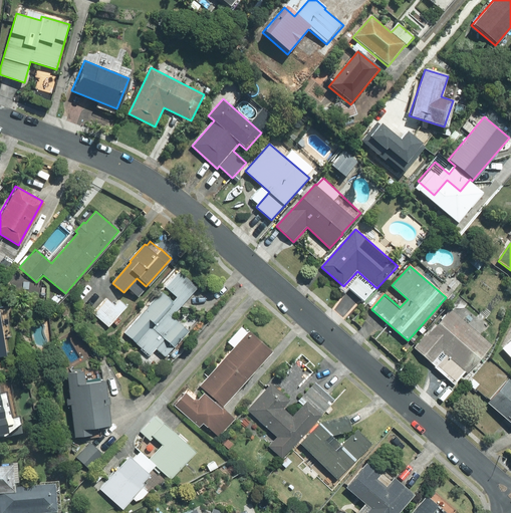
[(162,292),(125,334),(151,356),(157,349),(167,358),(189,331),(172,317),(198,287),(180,272),(166,288),(177,297),(173,302),(162,292)]
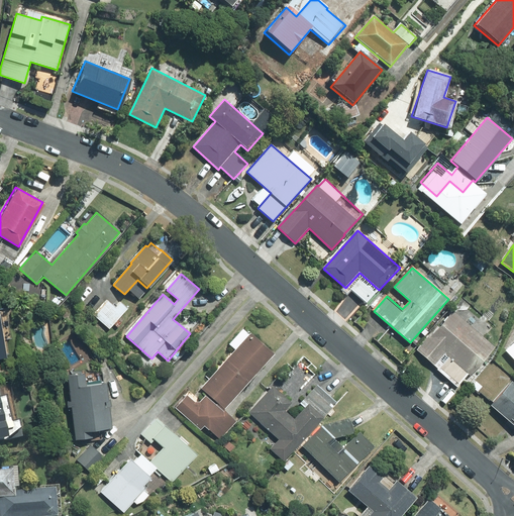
[(108,301),(95,316),(110,329),(128,308),(121,302),(116,308),(108,301)]
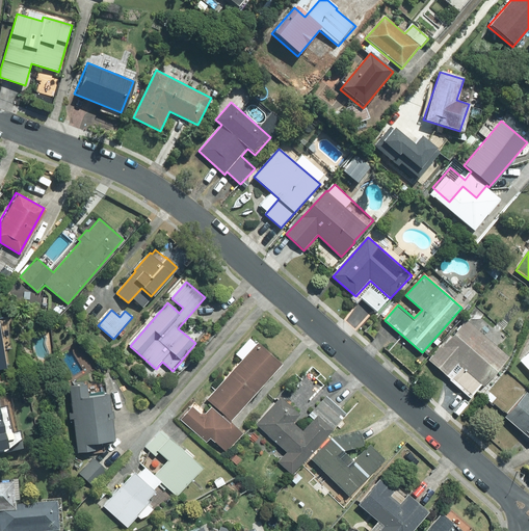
[(0,369),(5,368),(1,340),(10,339),(7,320),(0,321),(0,369)]
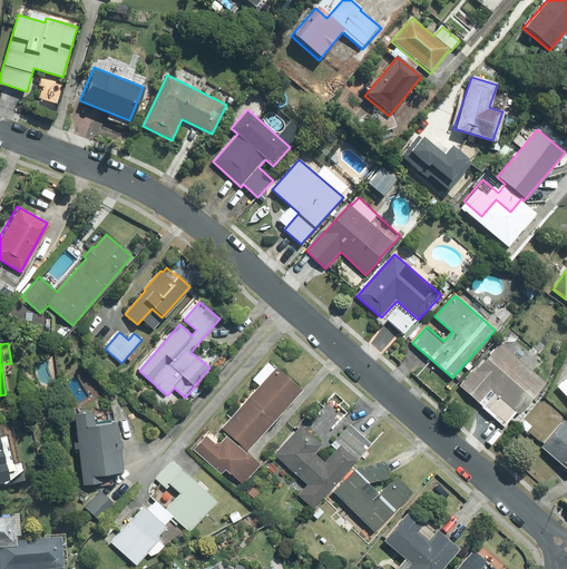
[(546,383),(500,343),(476,371),(475,370),(460,386),(482,406),(482,408),(504,427),(517,413),(518,414),(546,383)]
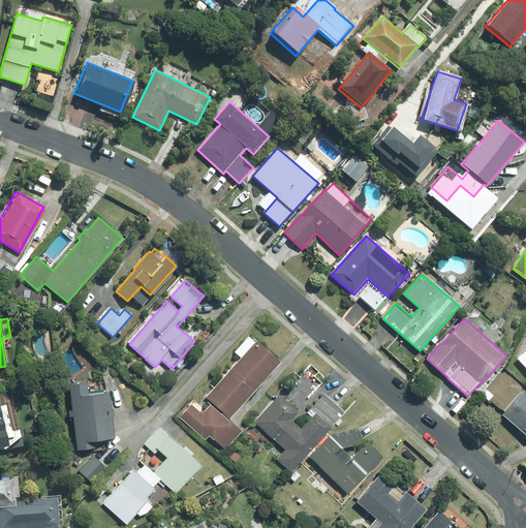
[(230,420),(280,363),(255,341),(206,398),(230,420)]
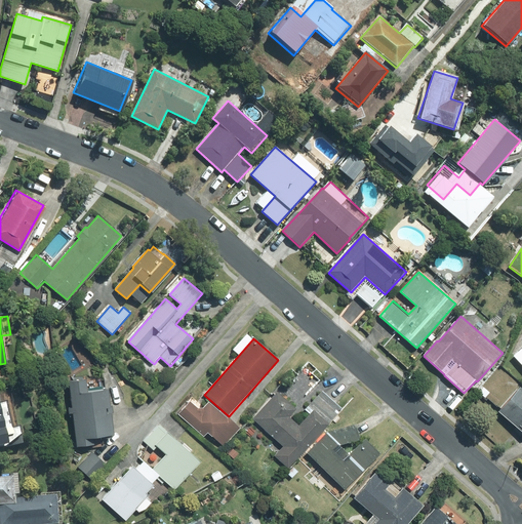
[(521,348),(513,356),(521,365),(521,348)]
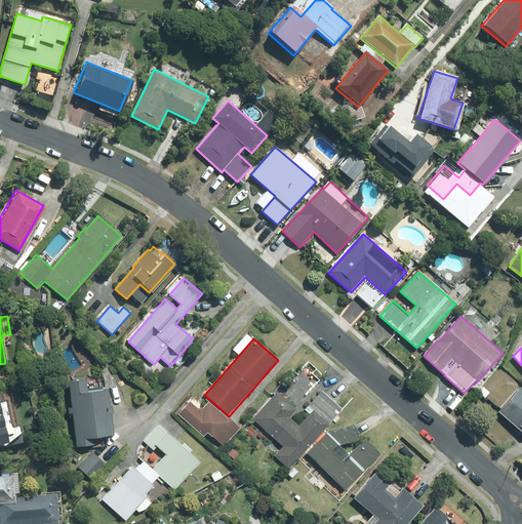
[(84,378),(67,380),(70,407),(67,408),(68,417),(72,416),(75,446),(92,444),(91,437),(112,434),(109,413),(114,412),(114,406),(108,406),(106,389),(85,391),(84,378)]
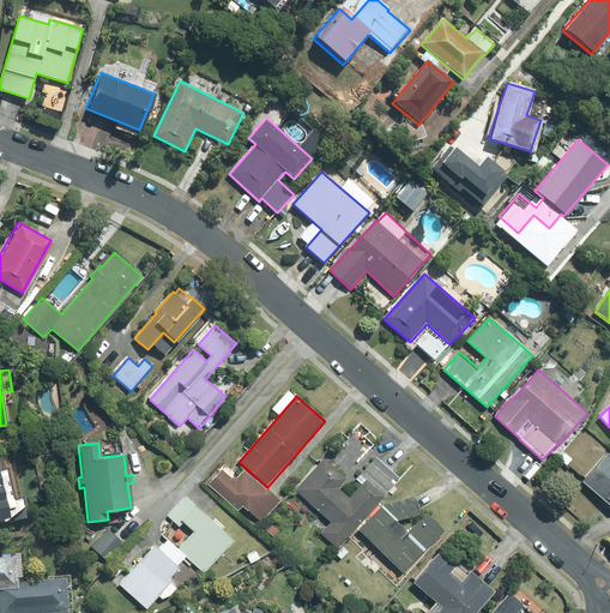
[(609,454),(608,452),(581,481),(603,500),(605,498),(609,502),(609,454)]
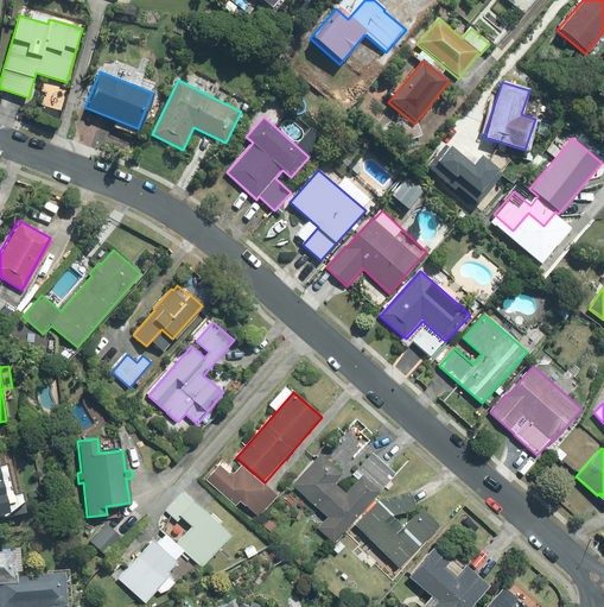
[(334,543),(394,473),(373,454),(354,475),(358,479),(345,493),(335,484),(343,474),(320,455),(293,486),(328,518),(317,529),(334,543)]
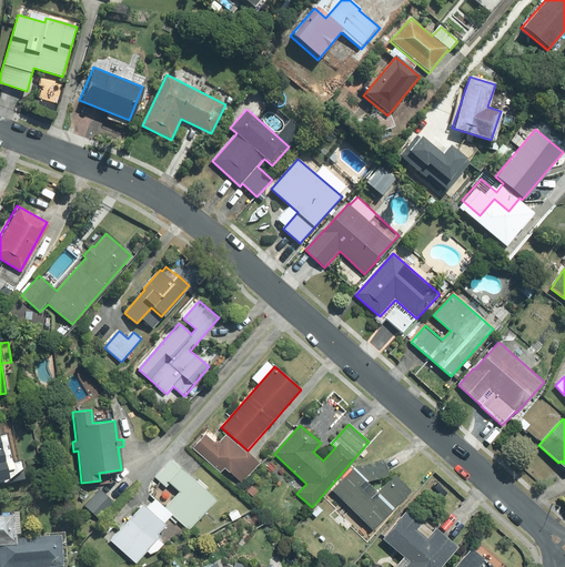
[(207,435),(193,448),(221,473),(224,468),(229,473),(230,472),(242,484),(261,463),(239,444),(238,445),(226,435),(220,442),(214,442),(207,435)]
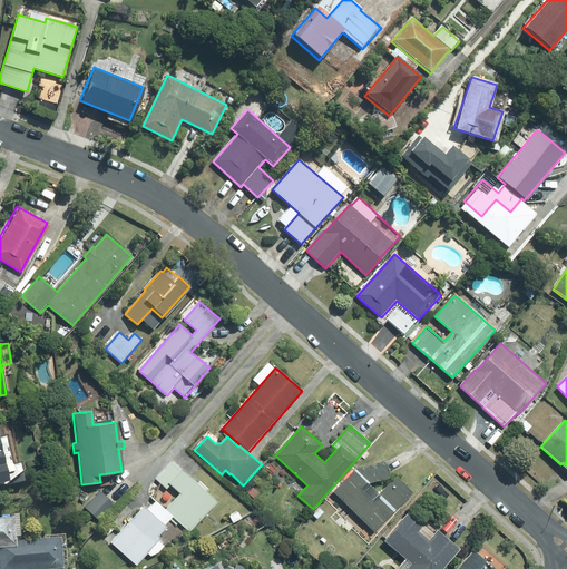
[(0,488),(22,484),(19,466),(11,468),(6,442),(0,443),(0,488)]
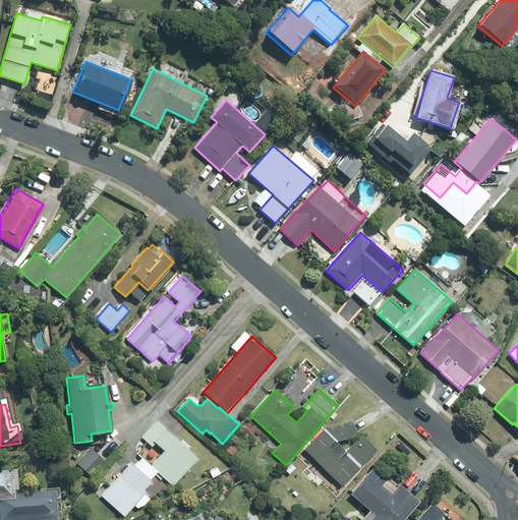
[(197,458),(159,421),(142,439),(153,448),(157,444),(165,452),(151,466),(142,459),(135,466),(131,462),(101,496),(124,517),(135,506),(138,509),(146,506),(153,498),(145,489),(153,481),(152,480),(159,472),(174,486),(197,458)]
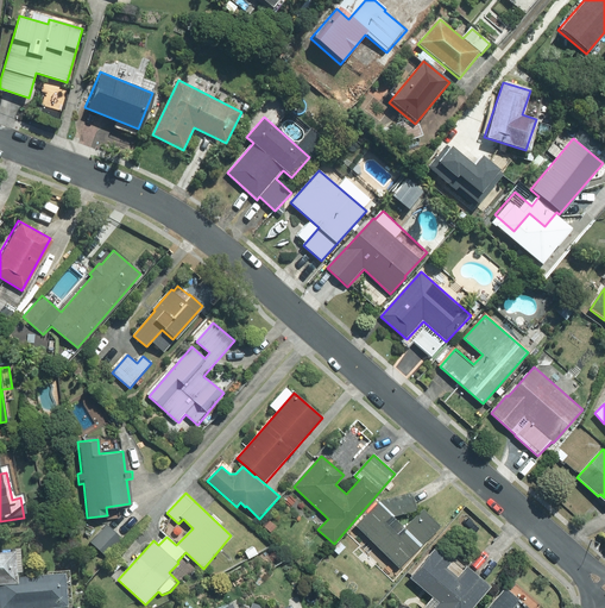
[(355,526),(399,569),(441,527),(422,509),(404,527),(394,518),(417,511),(413,493),(379,502),(355,526)]
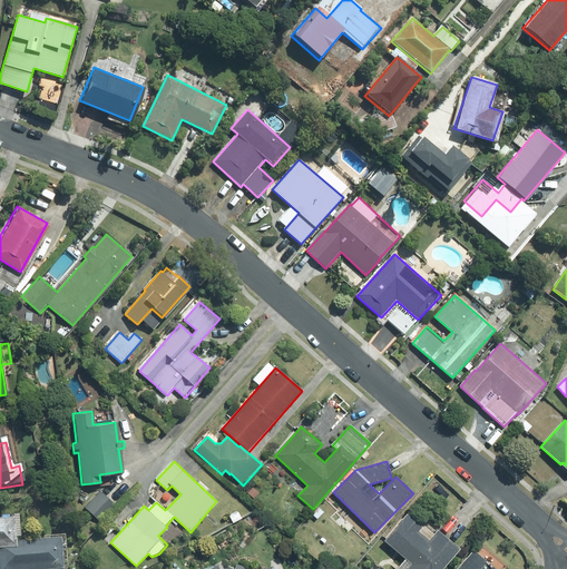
[(100,521),(116,504),(101,491),(86,508),(100,521)]
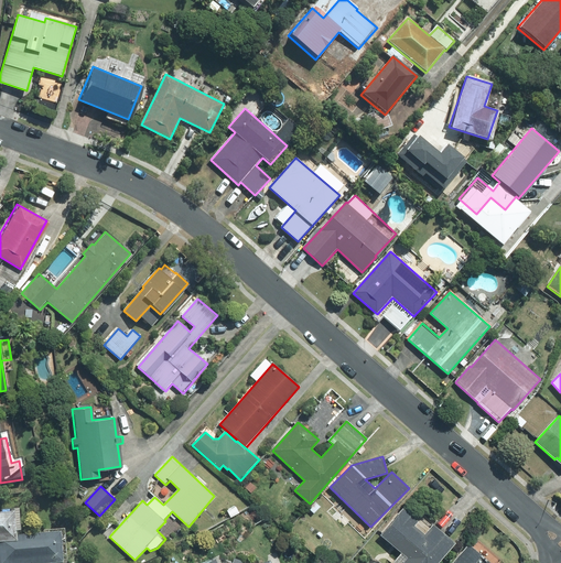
[(401,509),(379,536),(400,553),(391,562),(434,562),(452,543),(430,523),(421,533),(412,526),(416,521),(401,509)]
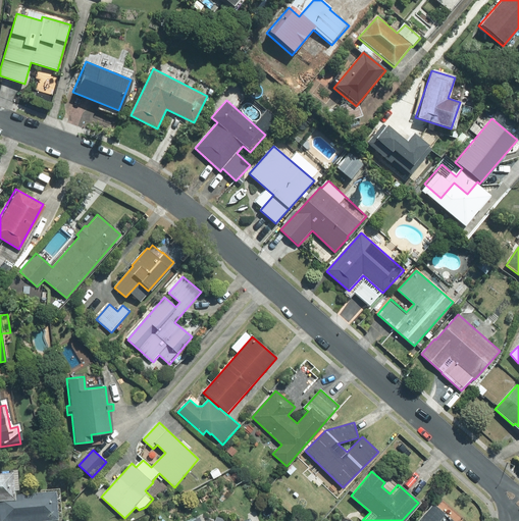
[(54,520),(53,496),(12,498),(11,476),(0,476),(0,520),(54,520)]
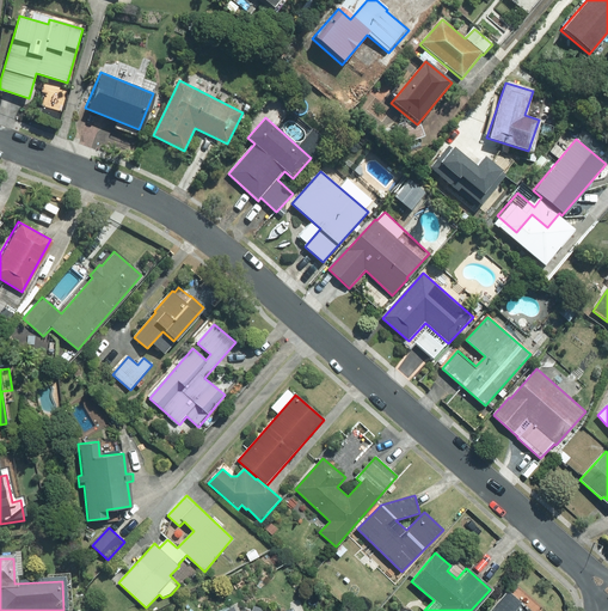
[(530,610),(508,592),(491,610),(530,610)]
